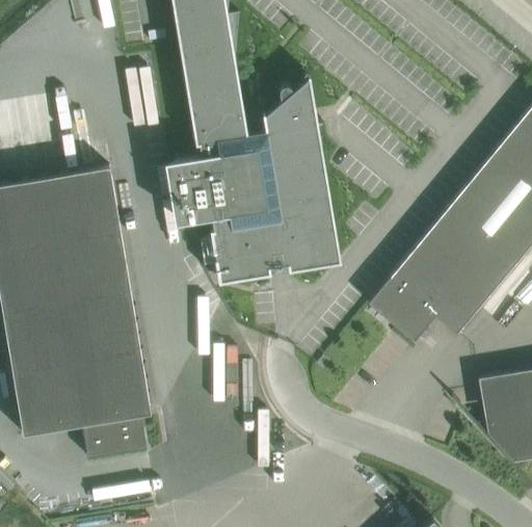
[(171,0),(196,146),(198,146),(201,158),(177,161),(186,224),(211,219),(213,232),(210,232),(213,249),(218,283),(270,274),(269,269),(273,269),(274,270),(275,272),(277,272),(280,272),(282,271),(283,269),(283,267),(287,266),(288,271),(339,263),(316,125),(321,125),(321,123),(317,123),(309,78),(292,93),(291,90),(290,88),(288,87),(286,87),(283,87),(282,88),(280,90),(278,93),(280,95),(281,103),(263,119),(265,132),(260,133),(260,131),(258,129),(256,129),(254,129),(253,130),(251,132),(251,134),(245,135),(240,103),(234,63),(235,63),(239,17),(239,15),(228,18),(229,0),(171,0)]
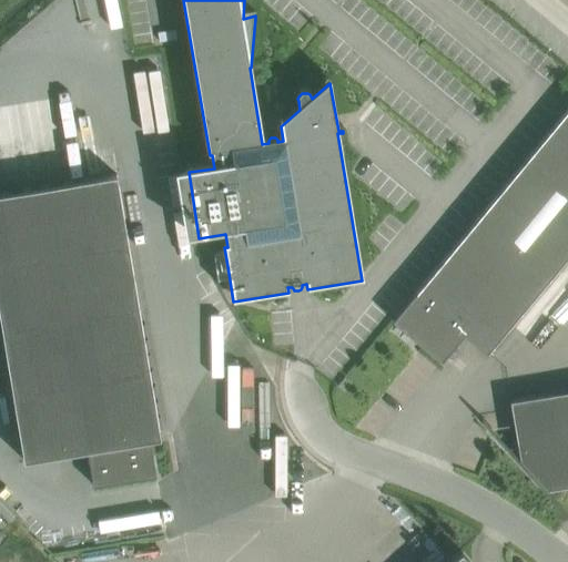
[(416,297),(393,326),(395,328),(397,326),(443,364),(448,357),(448,358),(464,339),(487,359),(488,358),(488,357),(567,261),(567,114),(416,297)]
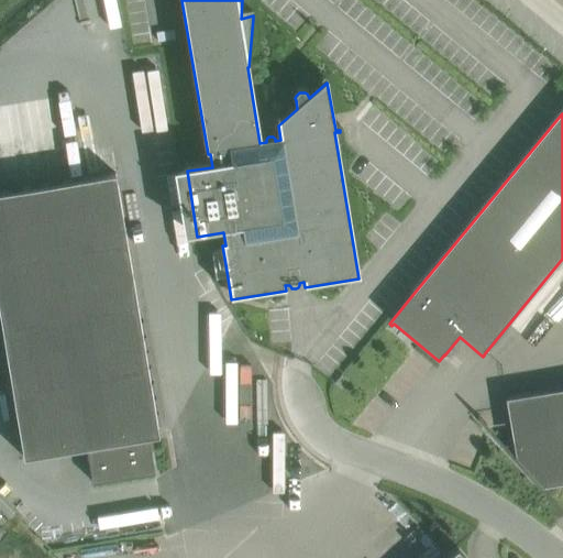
[(116,178),(0,197),(0,318),(24,462),(87,452),(92,487),(95,487),(94,484),(154,474),(151,459),(152,459),(150,441),(158,440),(116,178)]
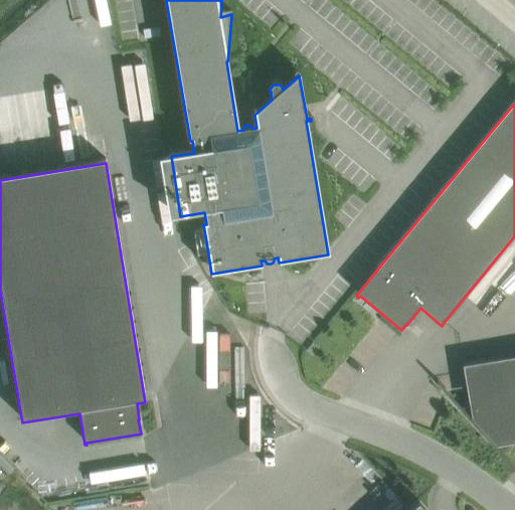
[(462,411),(461,412),(494,450),(495,451),(496,449),(514,445),(514,359),(463,368),(471,419),(470,419),(462,411)]
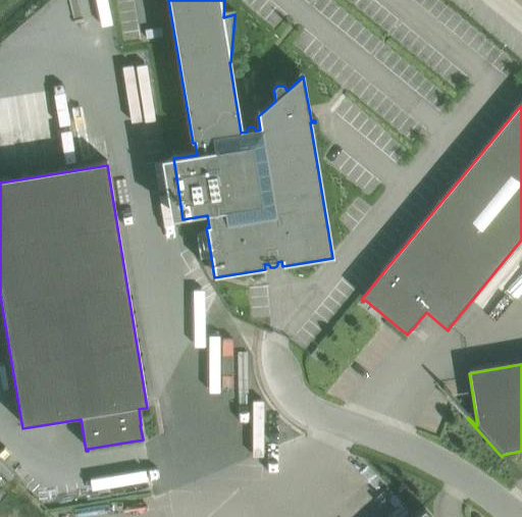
[(0,488),(11,478),(0,466),(0,488)]
